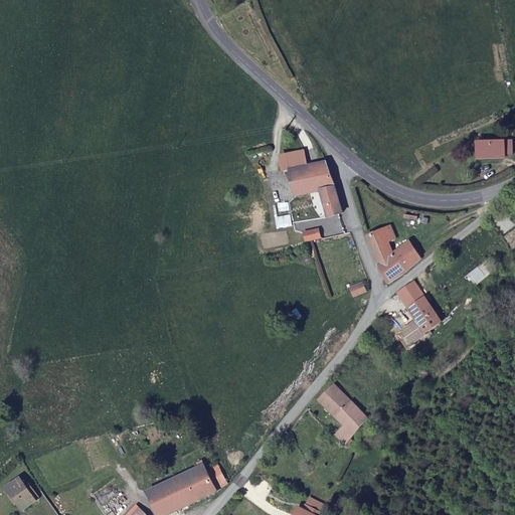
[(514,159),(514,147),(507,147),(507,146),(487,148),(488,162),(514,159)]
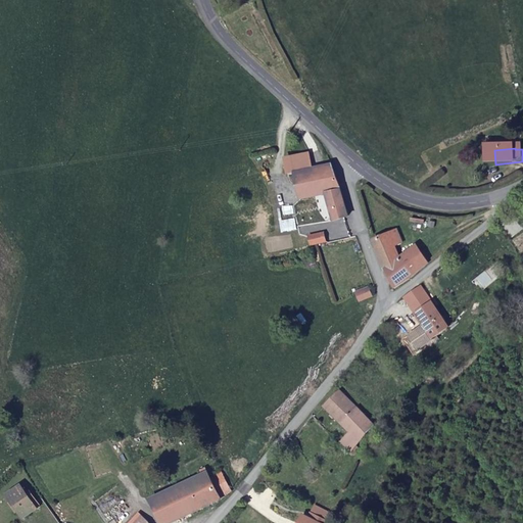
[(311,169),(307,151),(283,157),(287,178),(293,176),(291,174),(311,169)]
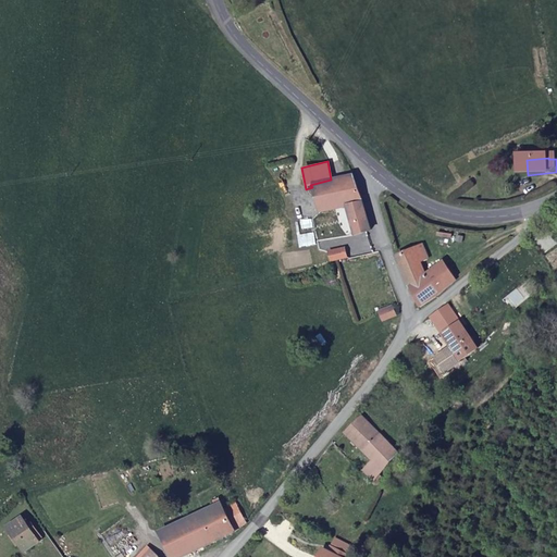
[(372,226),(351,173),(331,180),(310,185),(312,187),(319,213),(345,205),(354,232),(372,226)]
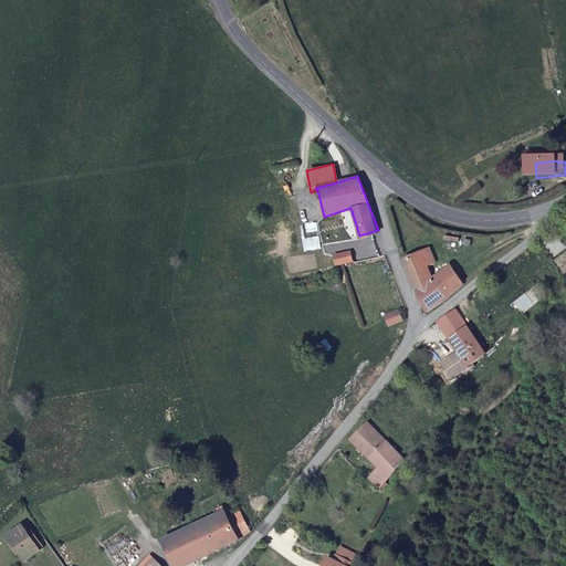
[(284,249),(284,255),(305,250),(305,244),(284,249)]
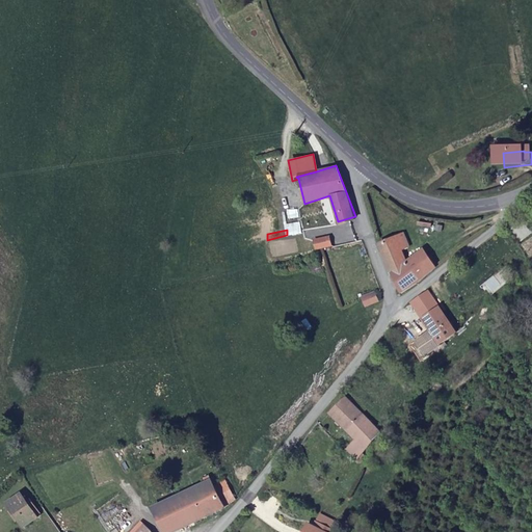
[(400,233),(378,246),(405,292),(443,265),(427,248),(410,261),(401,250),(409,244),(400,233)]
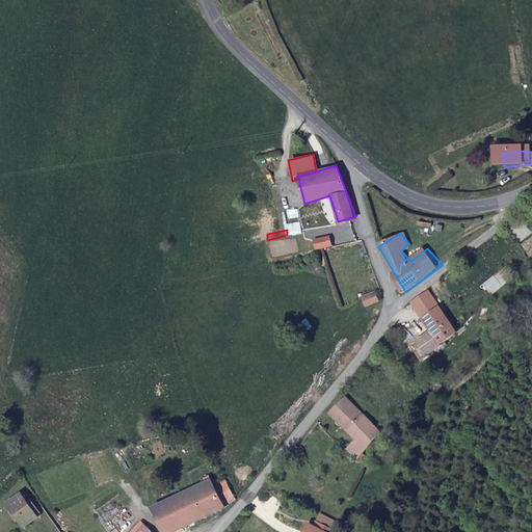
[(287,235),(267,240),(268,243),(289,239),(287,235)]
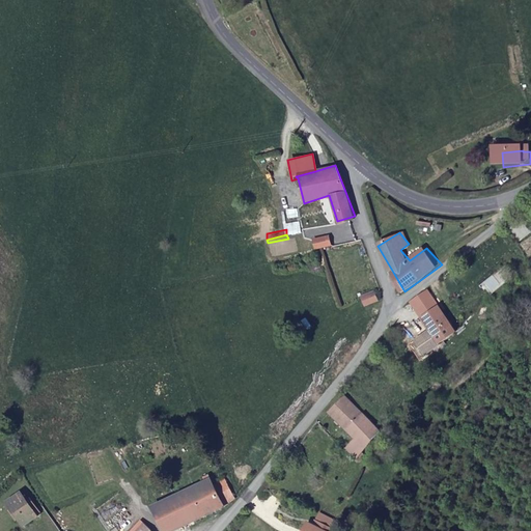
[(313,239),(315,248),(320,247),(331,245),(329,234),(313,239)]
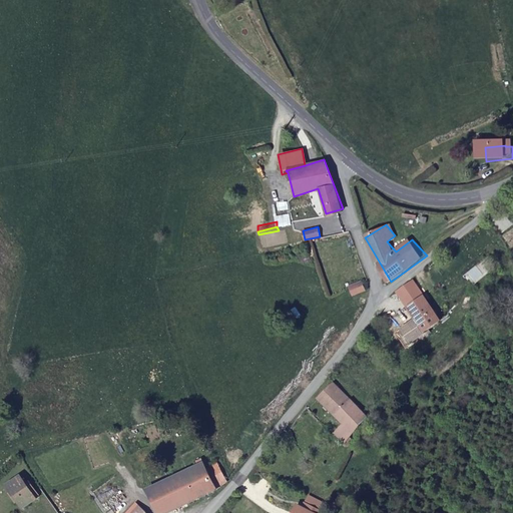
[(413,328),(420,338),(443,321),(412,280),(396,292),(415,317),(408,322),(413,328)]
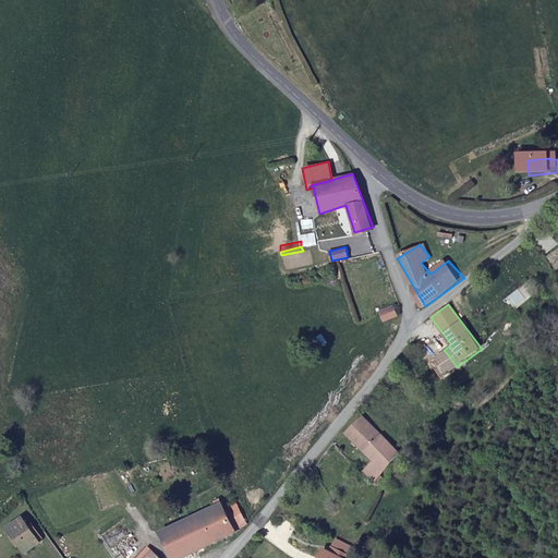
[(397,317),(393,306),(379,312),(384,322),(397,317)]
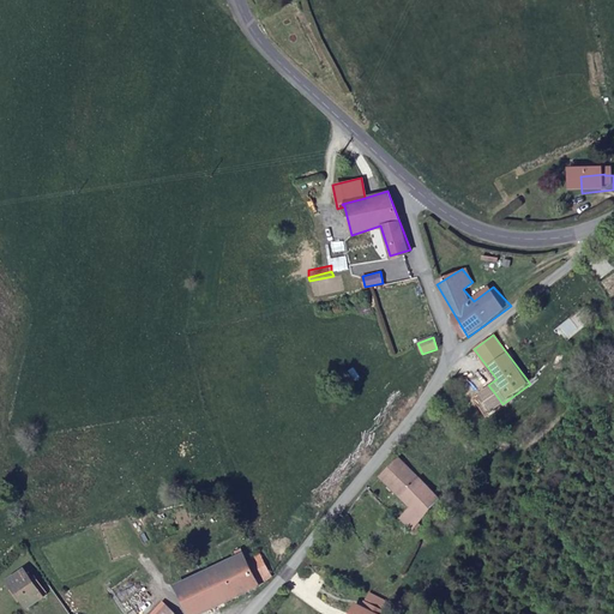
[(488,385),(482,389),(488,397),(494,392),(488,385)]
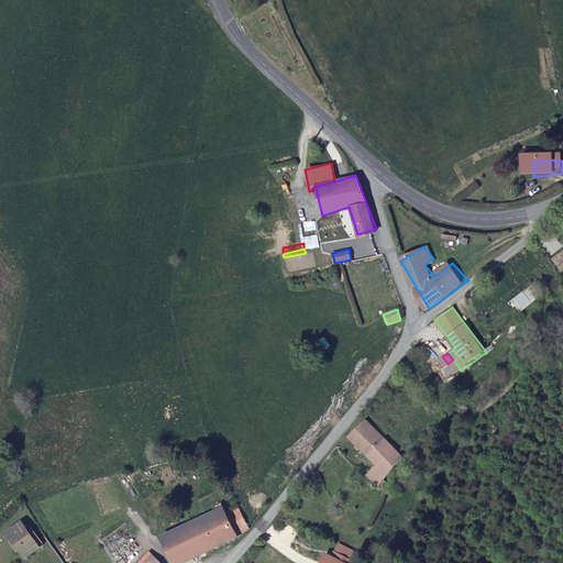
[(377,466),(366,478),(378,492),(383,487),(387,492),(400,477),(390,467),(400,457),(364,419),(349,434),(377,466)]
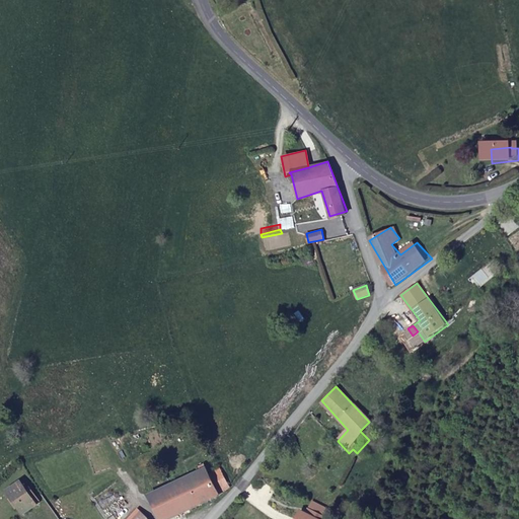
[(149,496),(160,518),(167,518),(180,513),(218,495),(226,485),(217,468),(204,473),(201,468),(149,496)]
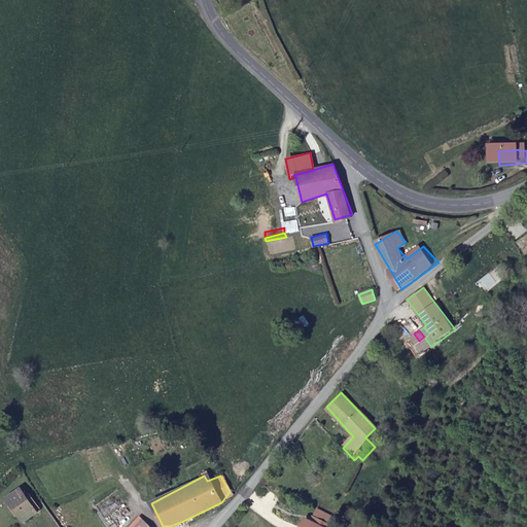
[(37,508),(28,494),(23,496),(20,492),(6,501),(12,511),(14,507),(20,515),(16,516),(22,523),(36,515),(33,512),(37,508)]
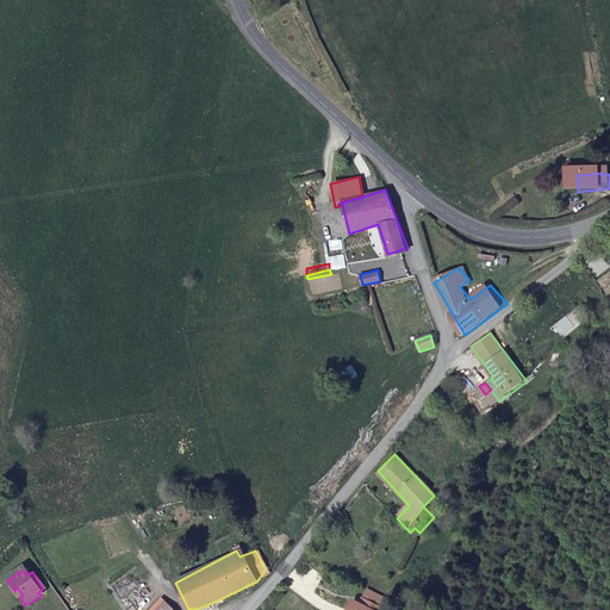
[(392,601),(368,589),(360,603),(354,599),(347,609),(387,609),(392,601)]
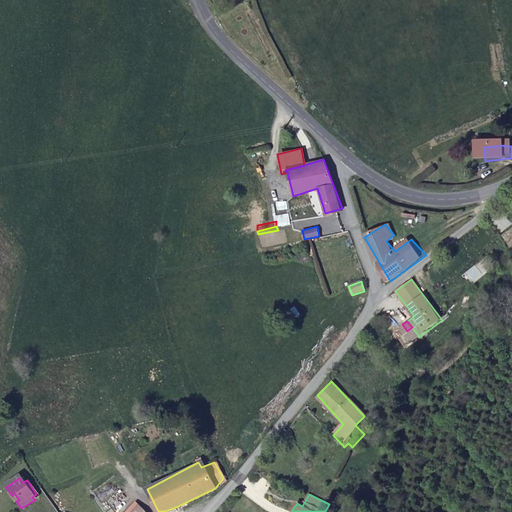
[(126,511),(145,511),(136,503),(126,511)]
